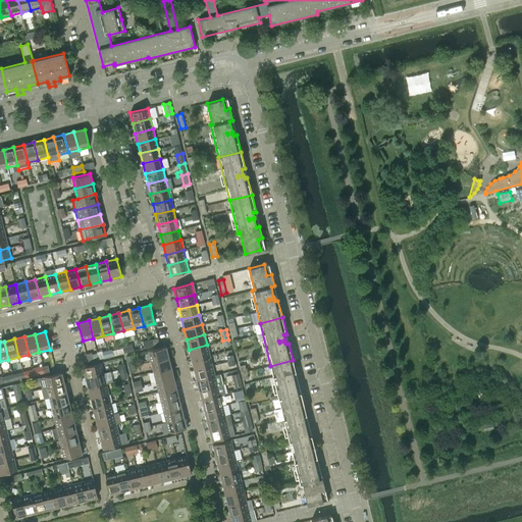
[(207,345),(189,350),(192,360),(209,355),(207,345)]
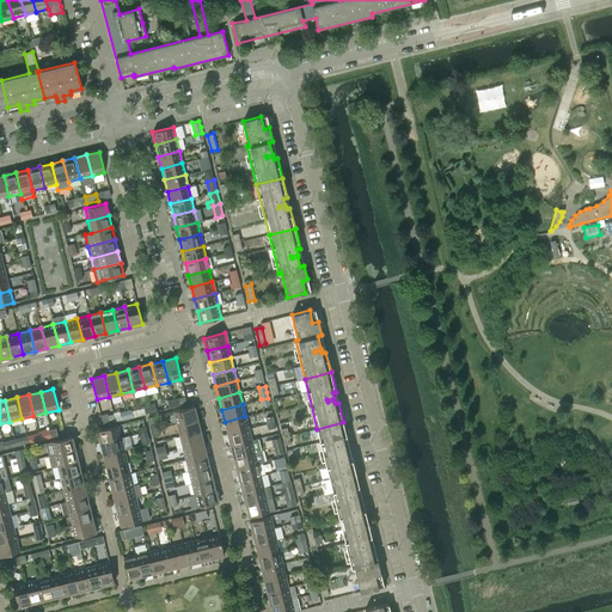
[(197,418),(195,407),(173,411),(177,424),(197,418)]
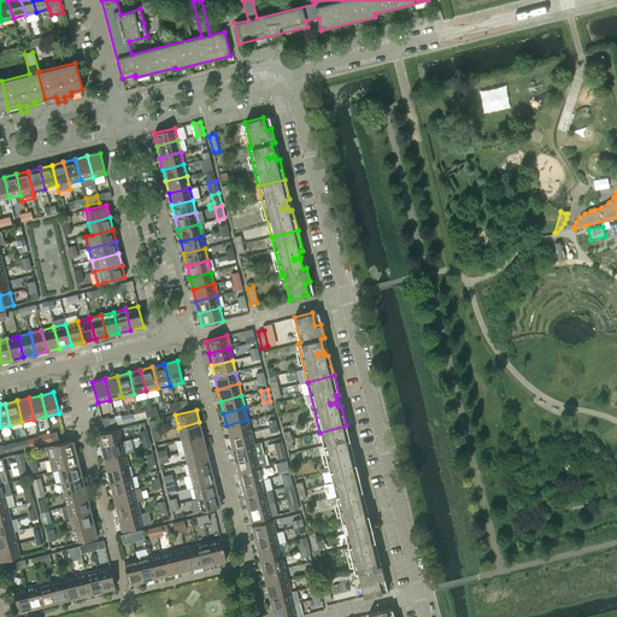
[(247,419),(227,425),(229,438),(251,432),(247,419)]
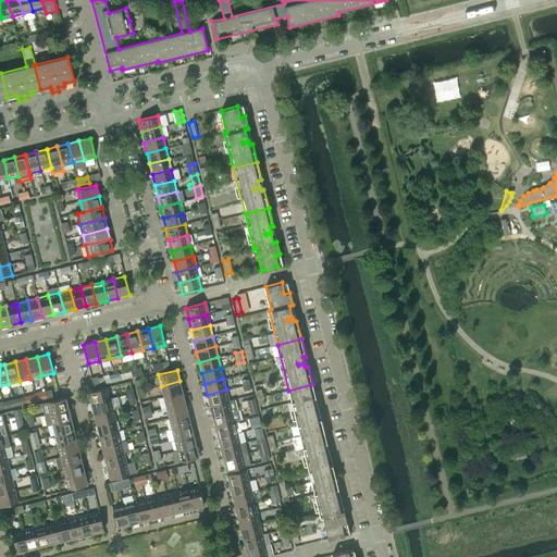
[(183,392),(180,381),(161,386),(163,396),(183,392)]
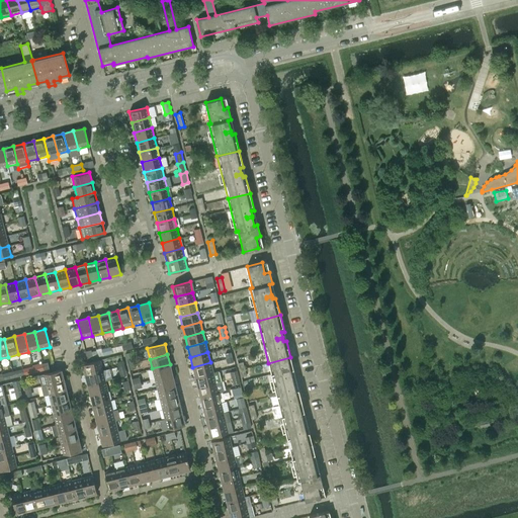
[(290,357),(268,363),(278,406),(300,400),(296,383),(293,384),(293,381),(287,383),(287,381),(292,379),(291,375),(294,374),(290,357)]
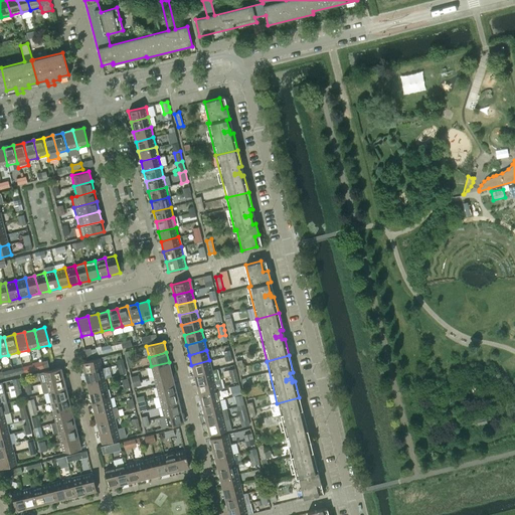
[(102,368),(100,358),(81,362),(84,373),(102,368)]
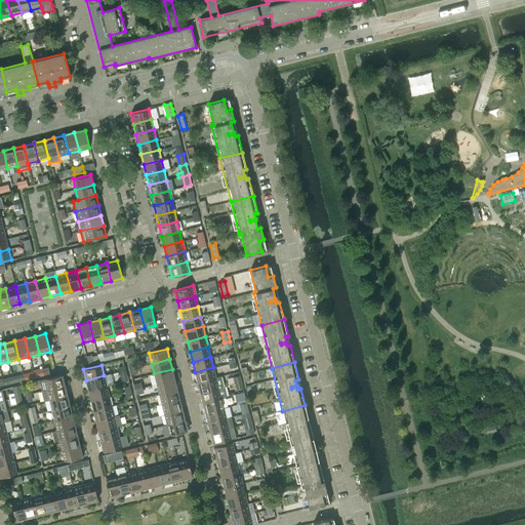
[(213,367),(195,372),(198,382),(215,377),(213,367)]
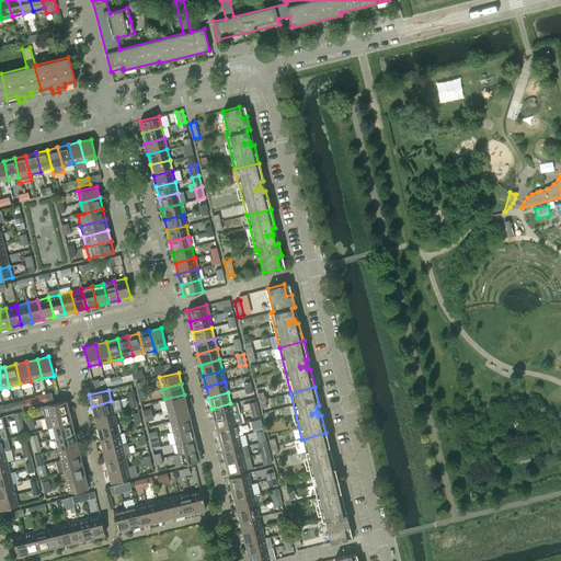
[(184,395),(164,399),(168,410),(186,405),(184,395)]
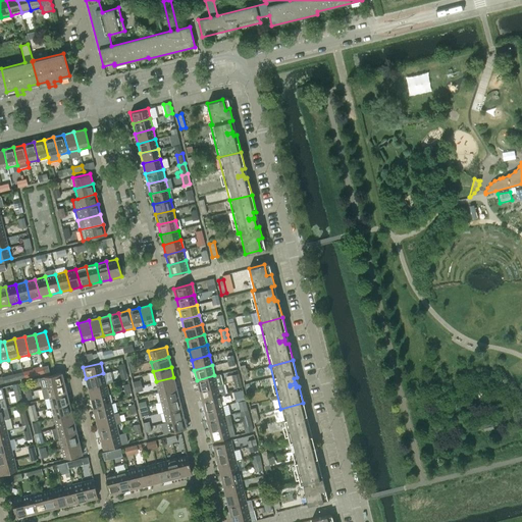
[(22,372),(17,373),(12,374),(14,380),(23,377),(22,372)]
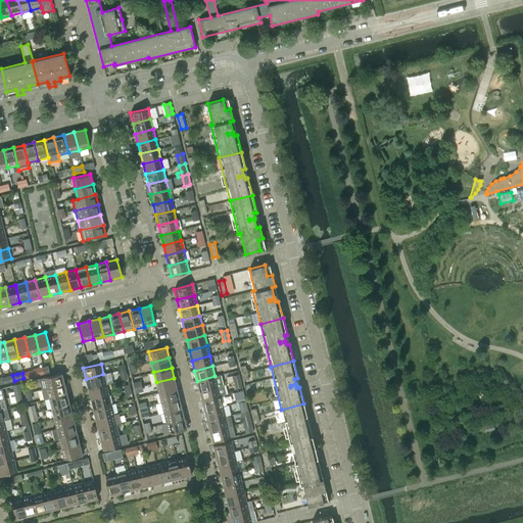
[(61,373),(44,378),(46,388),(64,384),(61,373)]
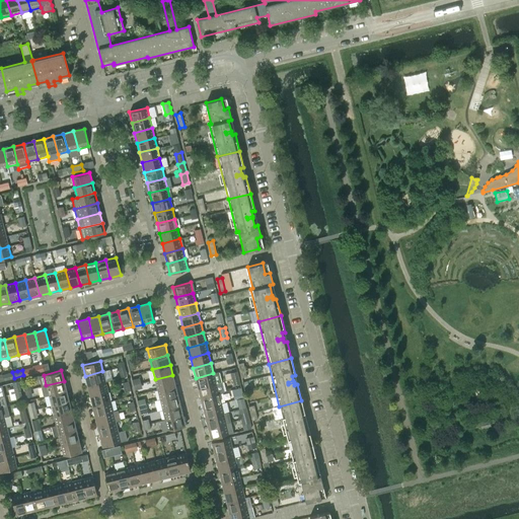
[(105,381),(102,371),(85,376),(87,385),(105,381)]
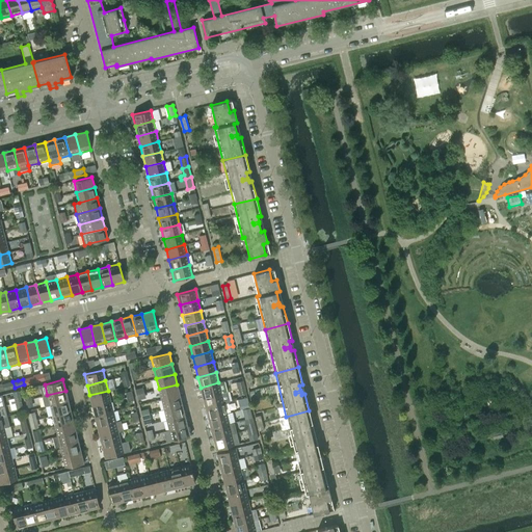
[(15,388),(12,381),(2,384),(4,390),(15,388)]
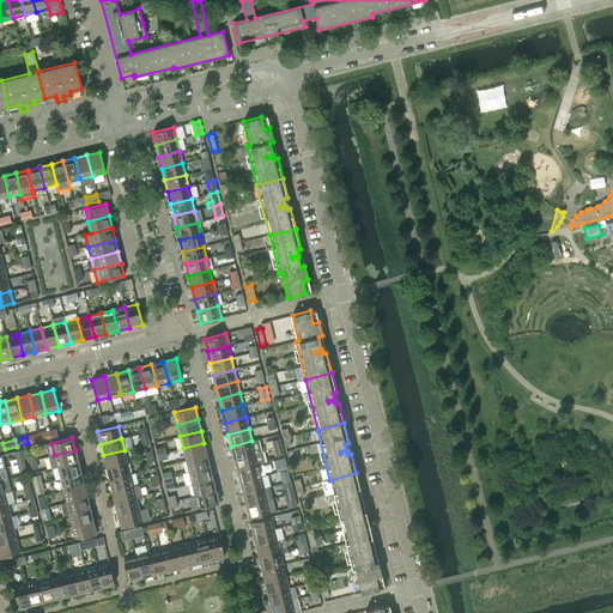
[(252,441),(231,447),(234,457),(255,453),(252,441)]
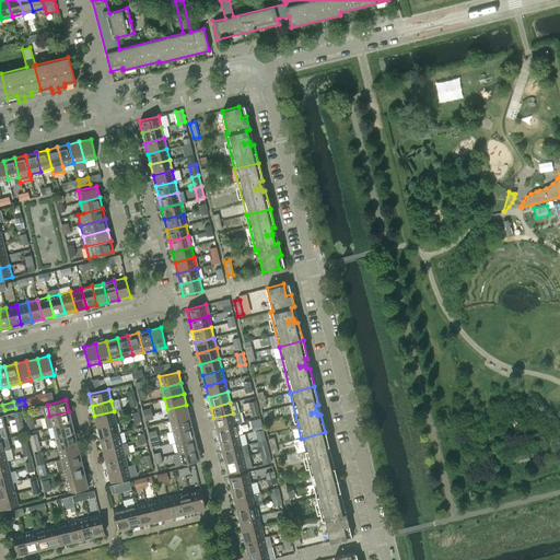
[(186,405),(167,409),(170,420),(189,416),(186,405)]
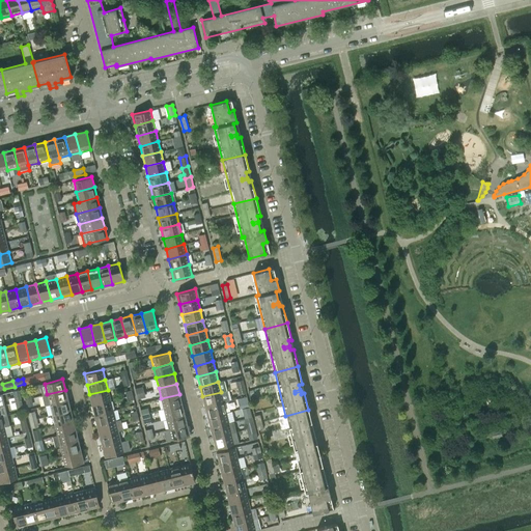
[(65,390),(47,394),(43,395),(45,406),(50,404),(67,400),(65,390)]
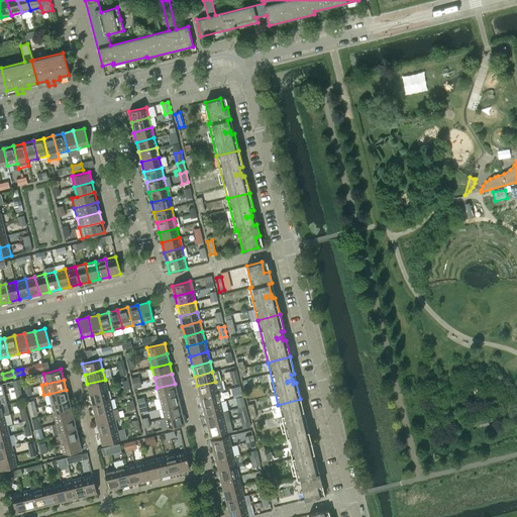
[(107,390),(105,380),(87,384),(90,394),(107,390)]
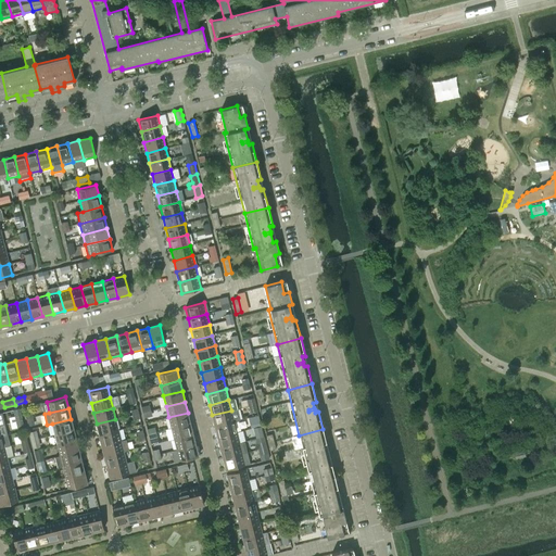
[(231,411),(212,415),(215,426),(234,421),(231,411)]
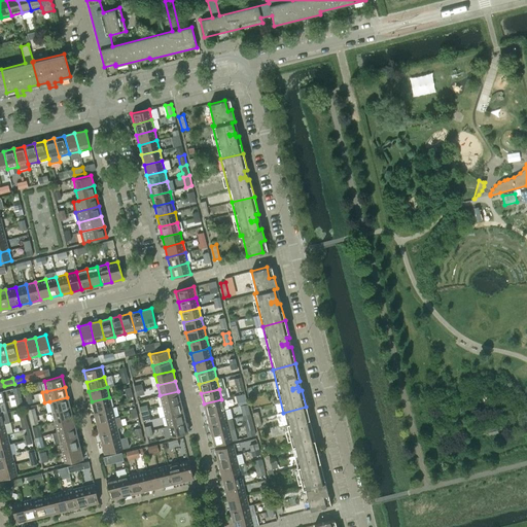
[(178,391),(160,395),(163,406),(180,401),(178,391)]
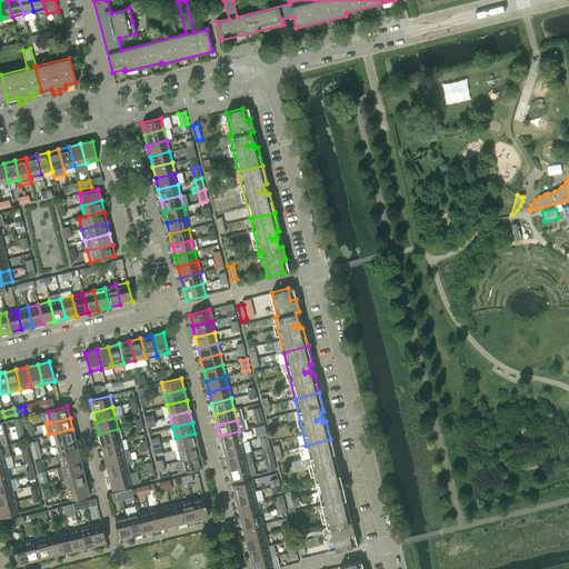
[(257,427),(259,432),(260,438),(267,436),(265,426),(257,427)]
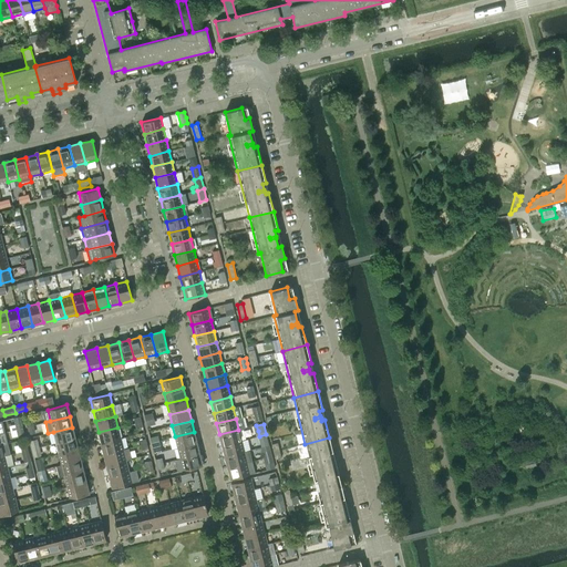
[(72,428),(53,432),(55,443),(75,439),(72,428)]
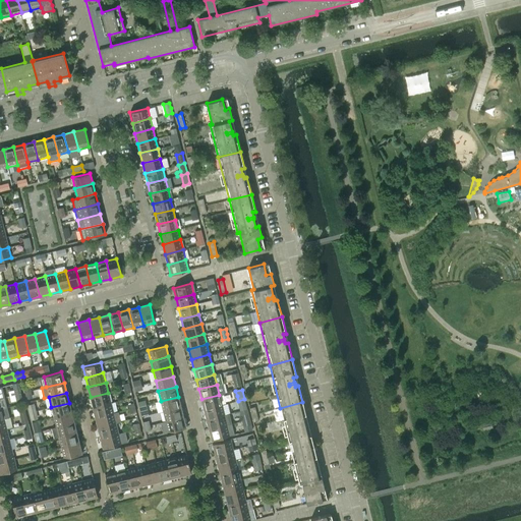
[(108,393),(91,397),(93,407),(111,403),(108,393)]
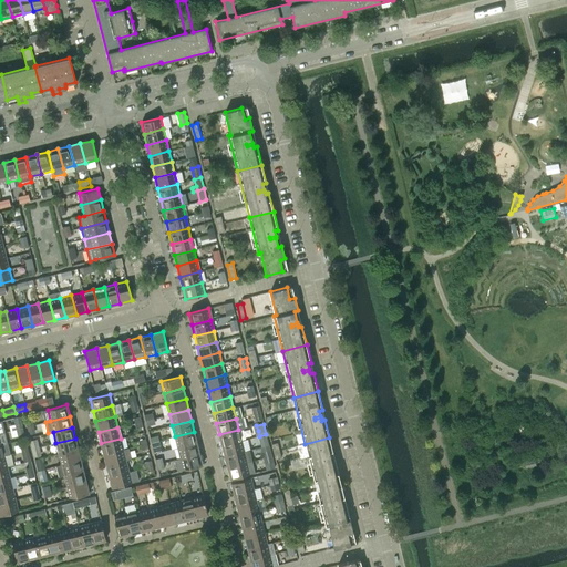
[(241,441),(238,430),(219,434),(222,445),(241,441)]
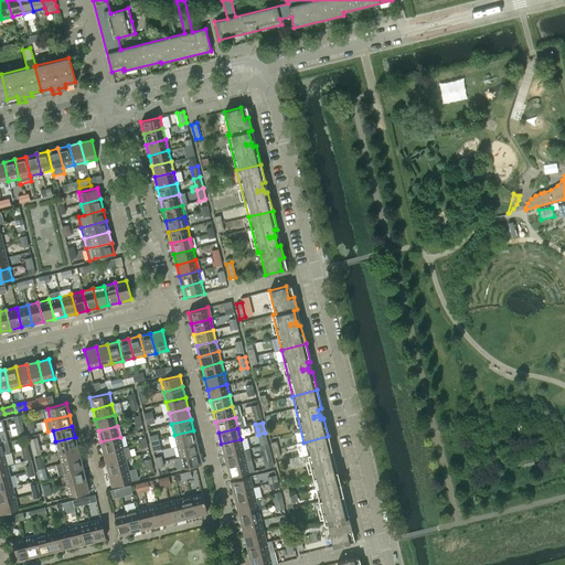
[(193,430),(174,435),(177,446),(196,441),(193,430)]
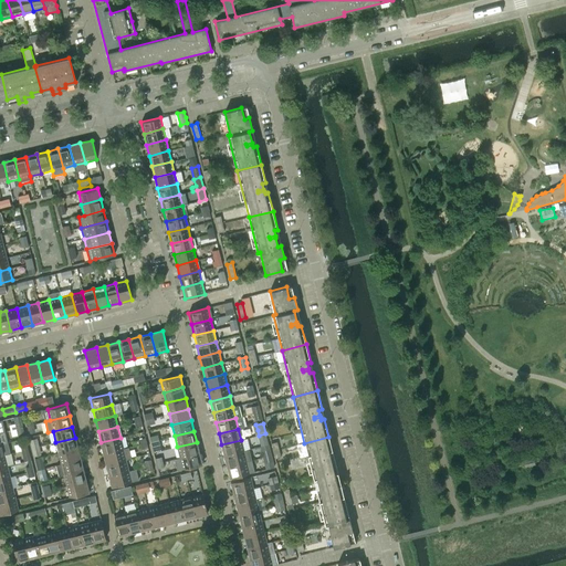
[(326,465),(325,463),(332,461),(331,457),(334,456),(328,437),(304,443),(316,490),(341,483),(336,465),(333,467),(332,463),(326,465)]
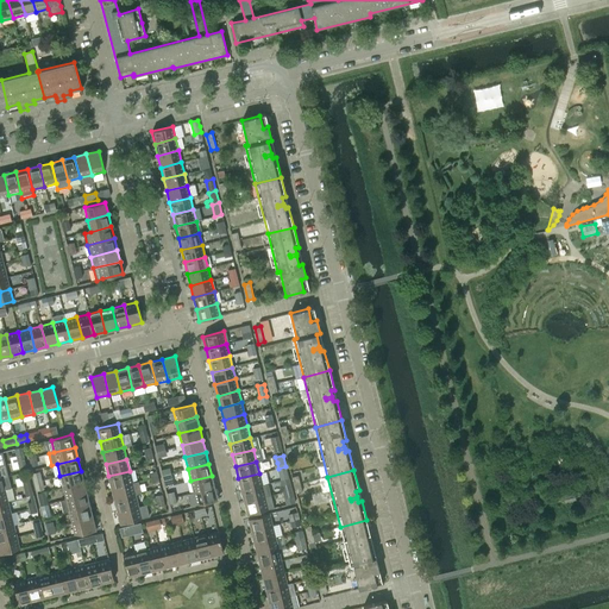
[(81,471),(60,476),(63,488),(83,482),(81,471)]
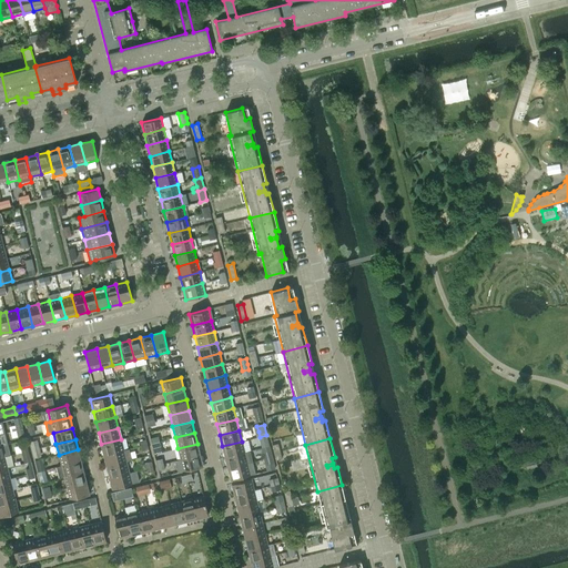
[(121,439),(101,444),(104,455),(123,450),(121,439)]
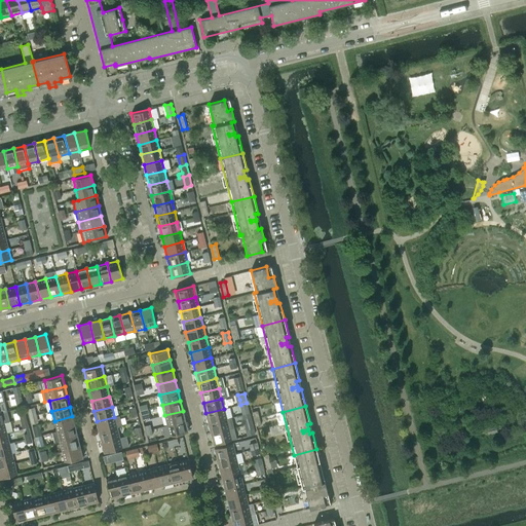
[(226,419),(224,409),(205,413),(209,423),(226,419)]
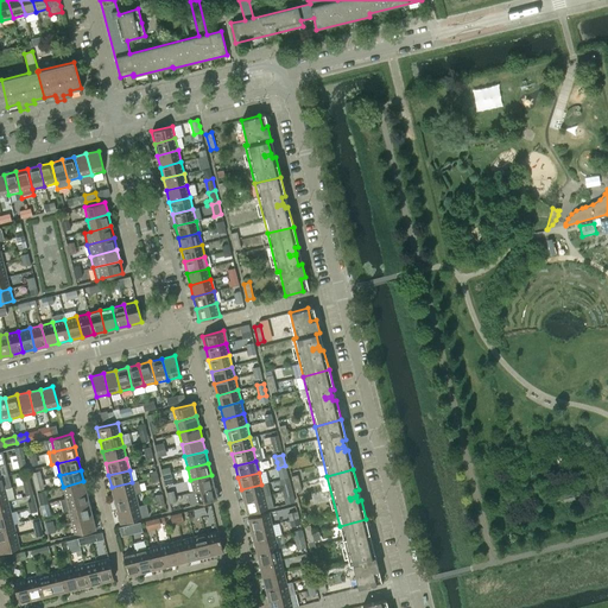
[(7,475),(0,476),(0,489),(5,488),(11,487),(7,475)]
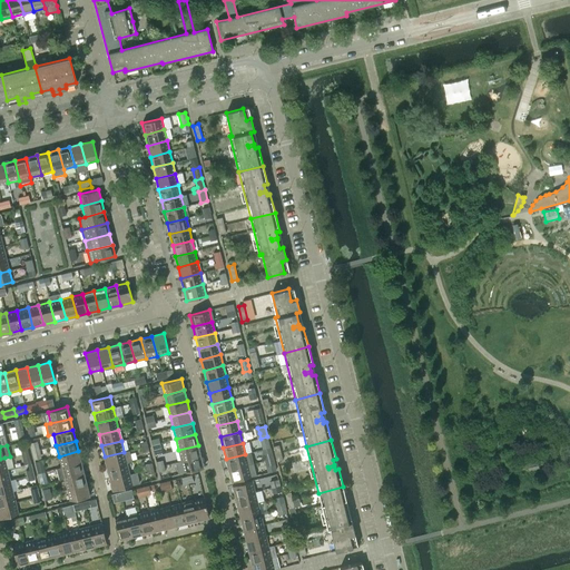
[(198,445),(178,450),(180,461),(200,457),(198,445)]
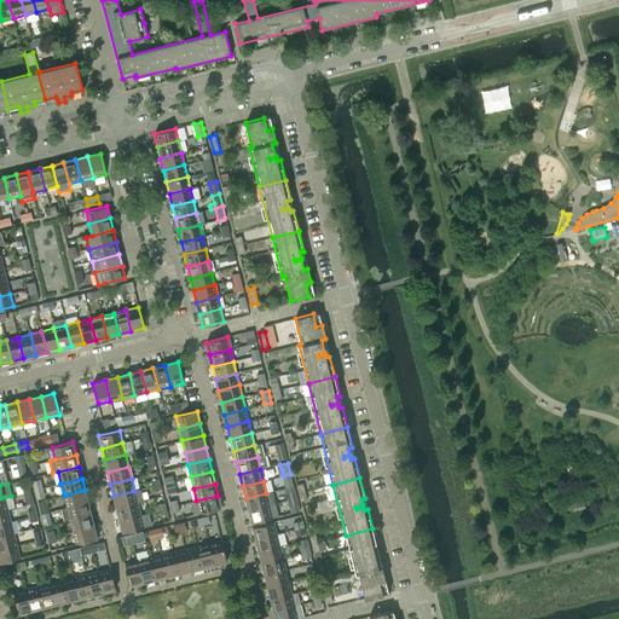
[(296,498),(295,492),(294,486),(284,489),(287,501),(296,498)]
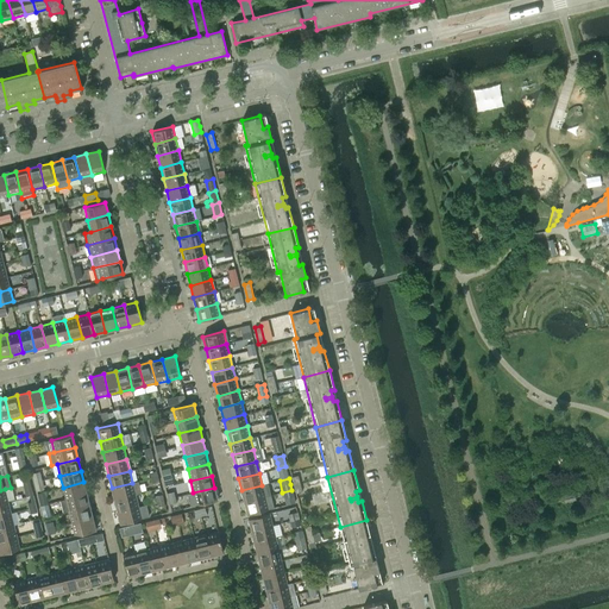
[(87,494),(83,482),(63,488),(66,500),(87,494)]
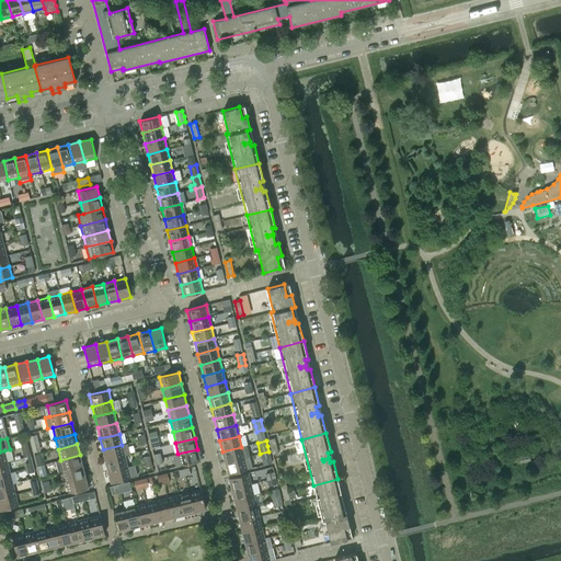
[(127,444),(122,445),(103,449),(105,460),(125,456),(129,454),(127,444)]
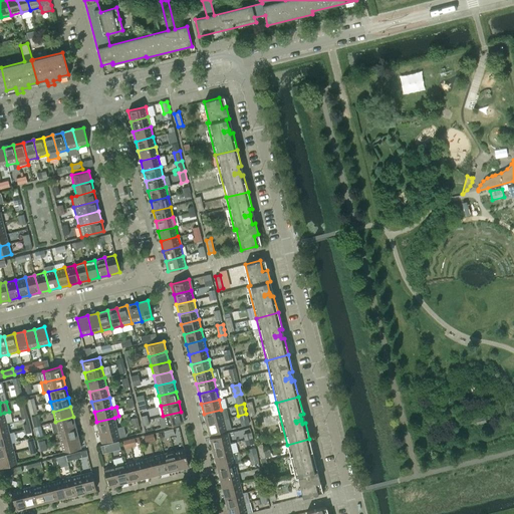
[(226,409),(221,410),(204,414),(206,424),(224,420),(228,418),(226,409)]
